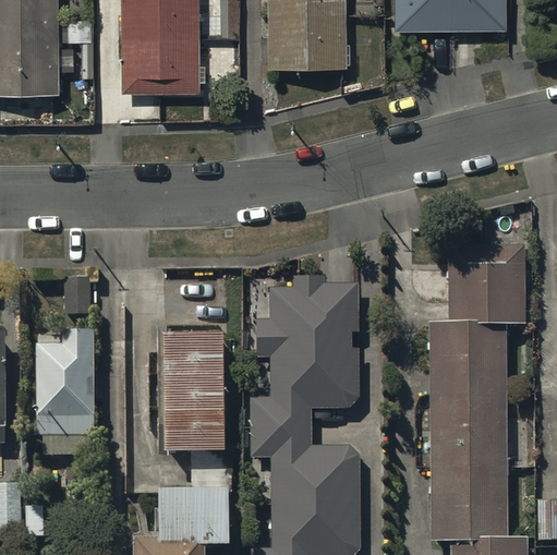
[(0,0),(0,94),(60,94),(60,0),(0,0)]
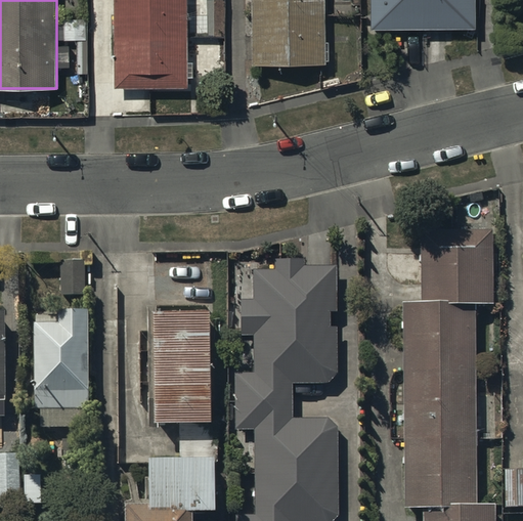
[(112,0),(113,87),(187,86),(187,77),(193,77),(193,61),(188,61),(186,0),(112,0)]
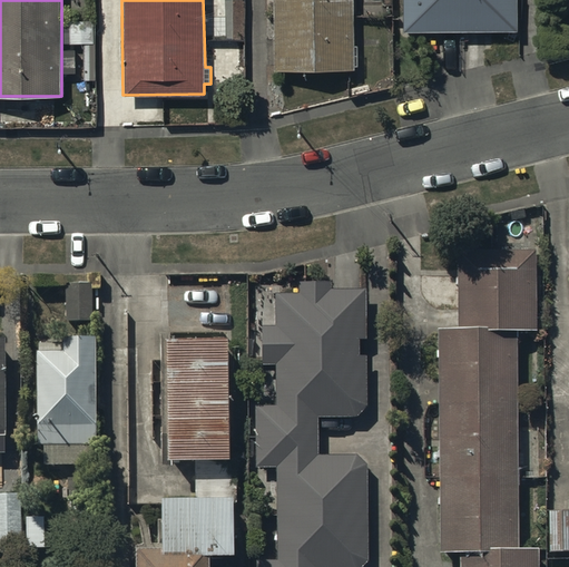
[(272,0),(272,61),(353,61),(353,55),(357,55),(357,35),(352,35),(351,0),(272,0)]
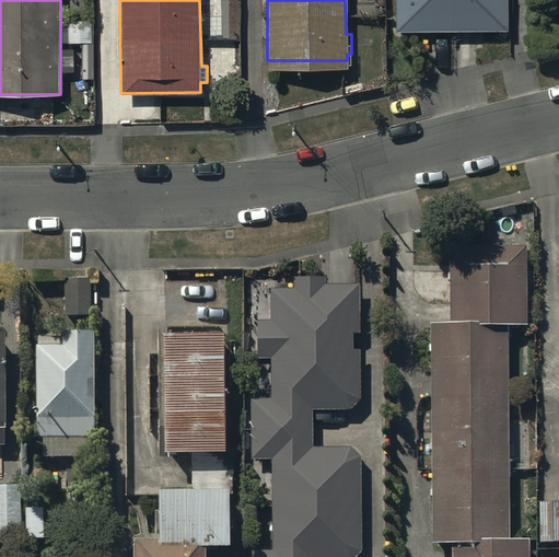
[(395,0),(396,31),(510,30),(509,0),(395,0)]
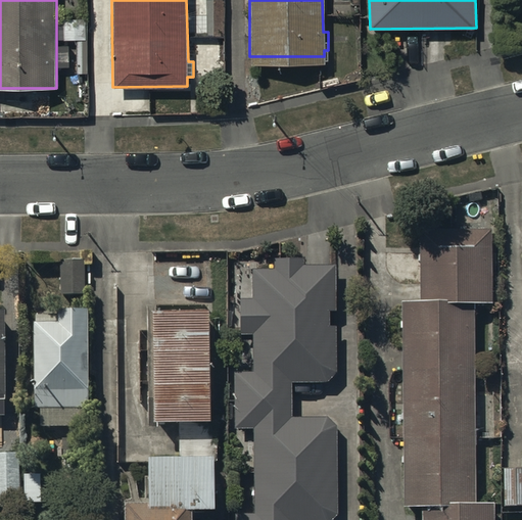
[(489,303),(489,230),(419,230),(419,302),(404,302),(404,507),(422,507),(422,519),(494,519),(494,504),(473,504),(473,303),(489,303)]
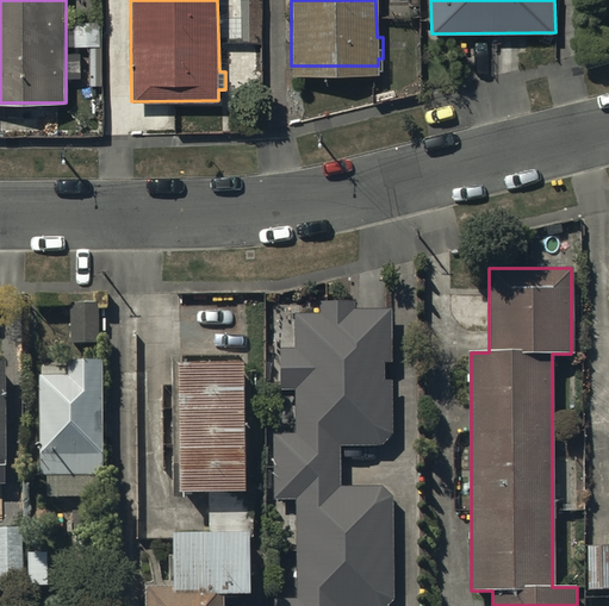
[(70,304),(70,342),(99,342),(99,305),(92,305),(92,301),(74,301),(74,304),(70,304)]
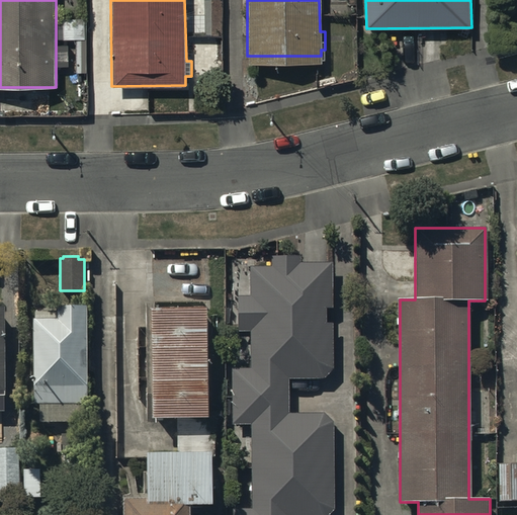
[(332,307),(332,262),(300,262),(300,257),(273,257),(273,266),(251,266),(251,295),(239,296),(239,331),(251,331),(251,368),(232,368),(233,424),(252,424),(252,499),(240,499),(240,509),(234,509),(233,514),(328,514),(334,509),(334,421),(324,413),(289,413),(289,379),(325,379),(333,369),(333,323),(326,323),(326,307),(332,307)]
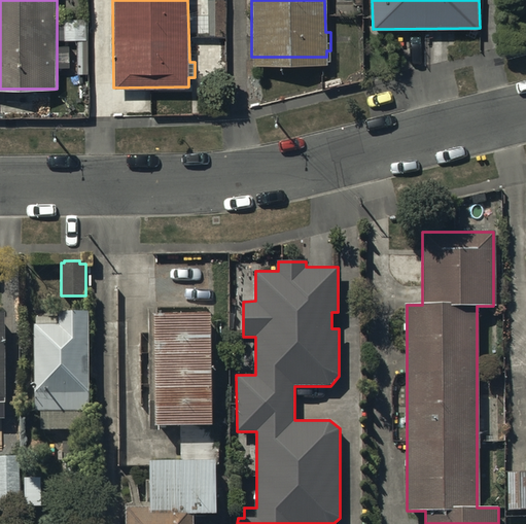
[(89,412),(89,312),(57,314),(57,317),(37,317),(37,326),(34,326),(34,411),(41,411),(41,429),(85,429),(85,412),(89,412)]
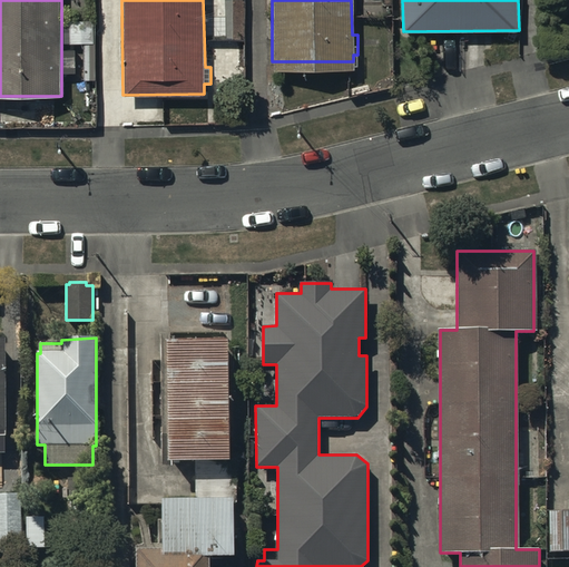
[(225,452),(224,342),(166,342),(166,467),(195,466),(196,502),(160,502),(160,555),(135,555),(134,566),(208,566),(208,559),(233,559),(233,502),(236,502),(236,452),(225,452)]
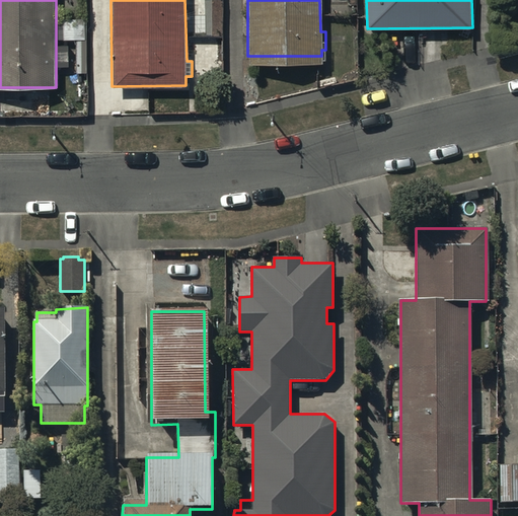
[(0,448),(0,503),(8,504),(8,500),(19,500),(18,449),(0,448)]
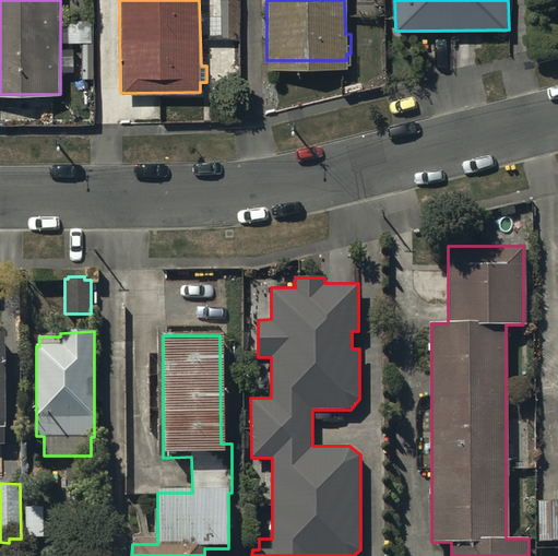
[(557,500),(538,500),(538,540),(557,540),(557,500)]
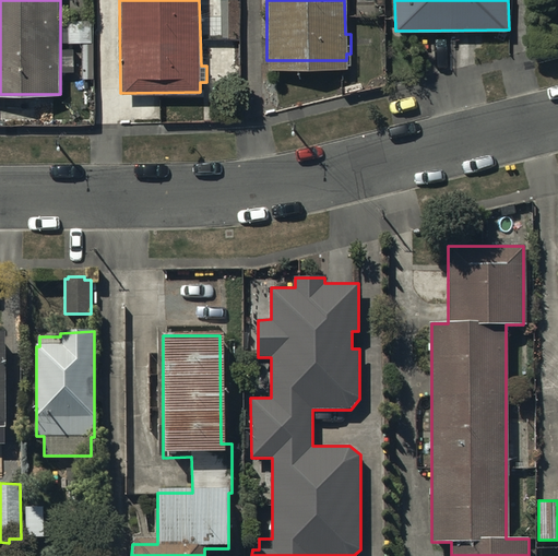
All buildings are outlined.
